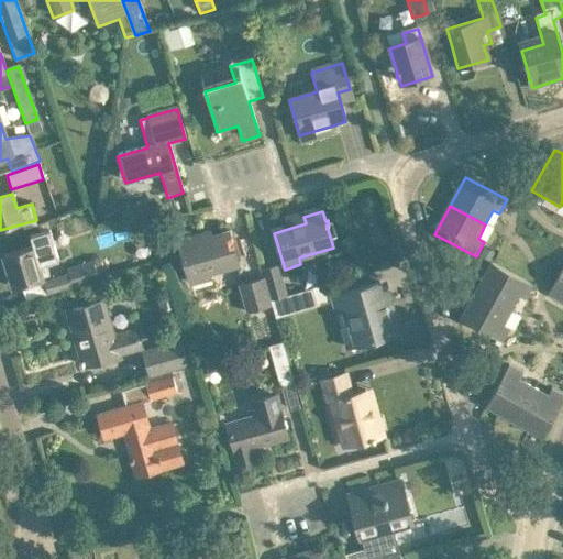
[(23,252),(2,259),(11,289),(33,284),(44,281),(41,269),(59,263),(50,232),(30,238),(33,250),(23,252)]
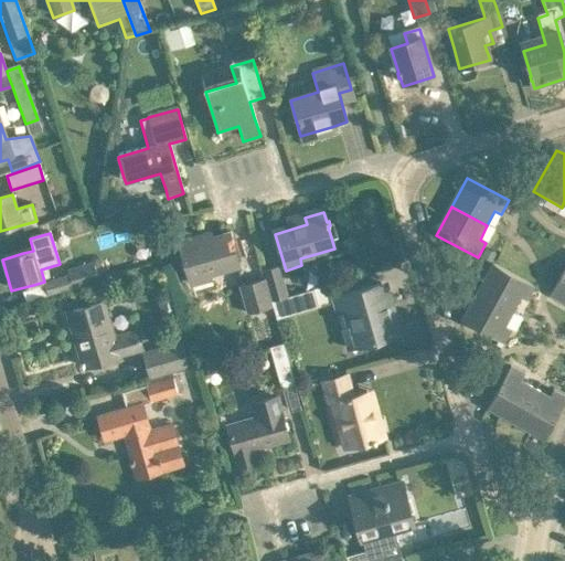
[(238,267),(237,265),(238,264),(233,243),(232,243),(230,236),(212,242),(210,236),(180,245),(191,285),(211,279),(210,275),(238,267)]
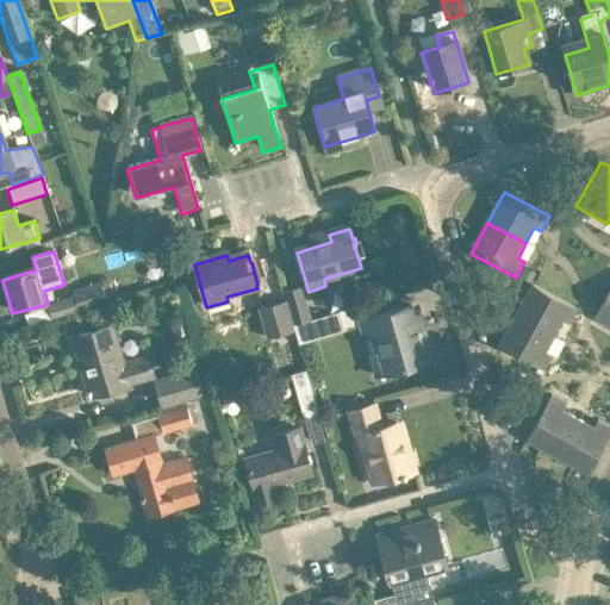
[(100,286),(72,294),(73,301),(48,309),(53,322),(79,313),(78,312),(105,303),(100,286)]
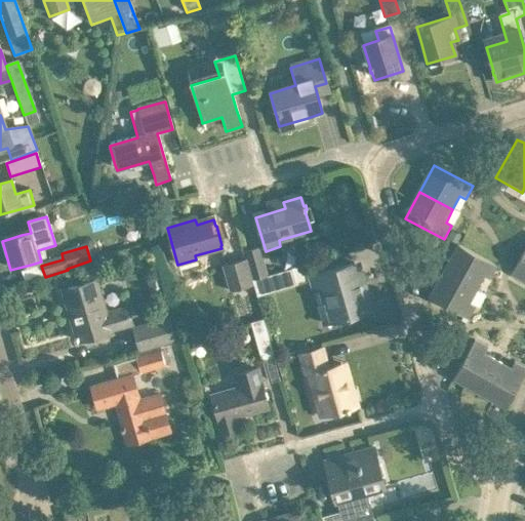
[(496,269),(458,247),(443,274),(477,291),(484,278),(489,282),(496,269)]
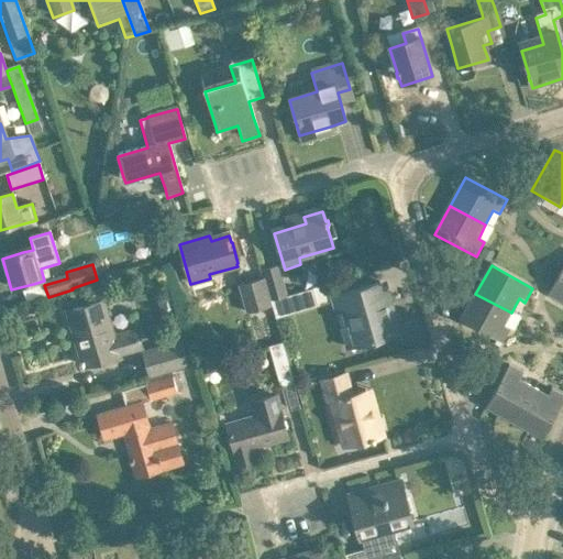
[(562,269),(548,296),(562,304),(562,269)]
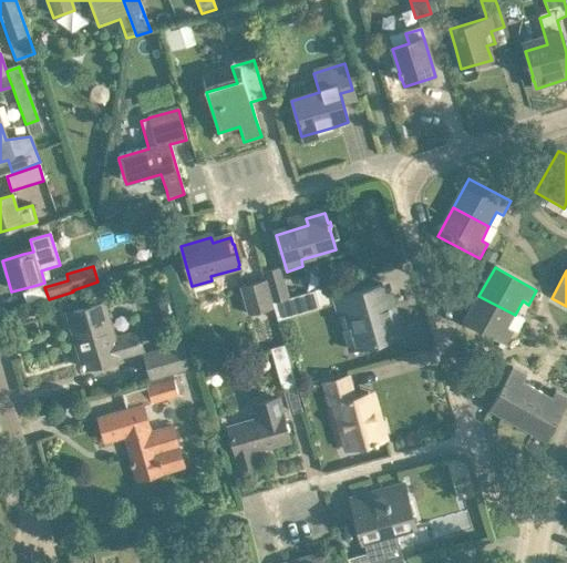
[(266,276),(274,303),(288,298),(279,272),(266,276)]
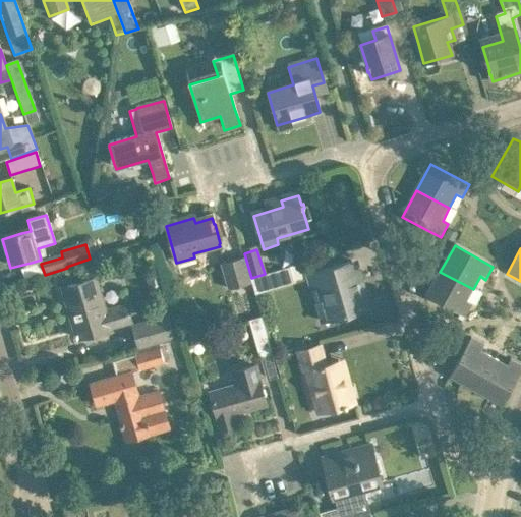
[(221,267),(228,290),(251,283),(244,260),(221,267)]
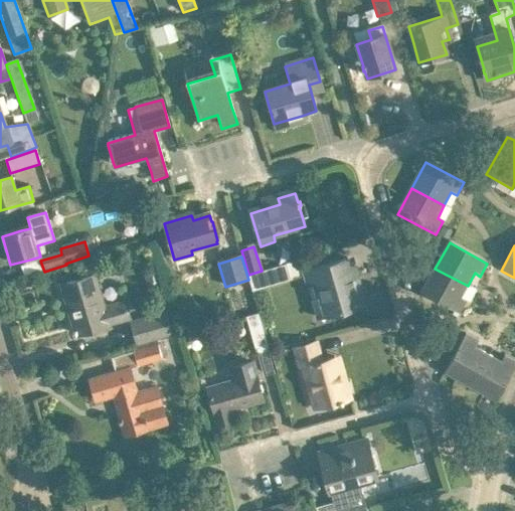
[(311,303),(316,320),(327,317),(361,307),(347,261),(311,271),(308,258),(262,271),(248,275),(253,292),(305,277),(308,287),(311,286),(316,301),(311,303)]
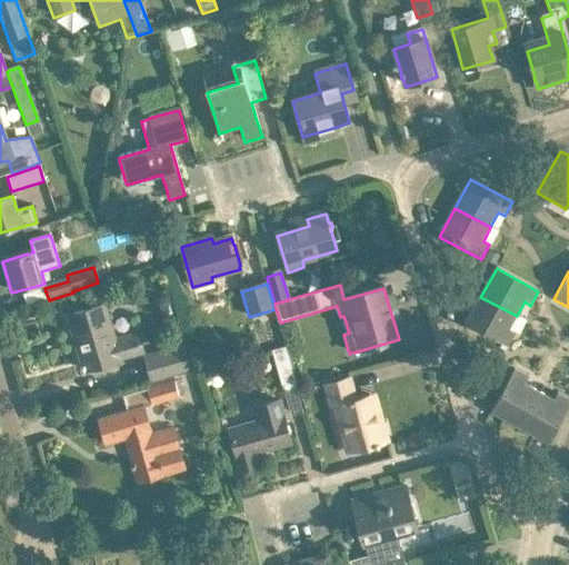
[(515,334),(509,330),(517,316),(480,297),(465,326),(507,348),(515,334)]
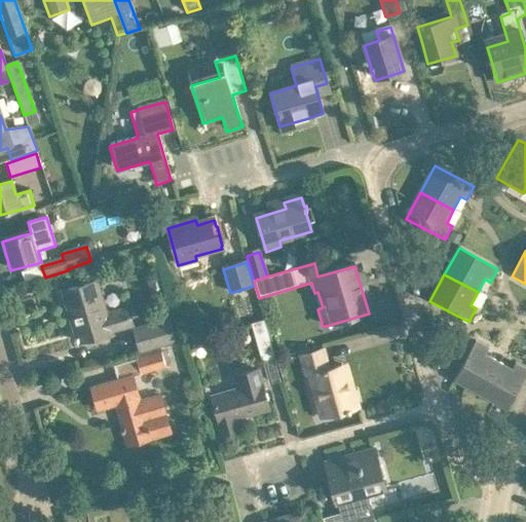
[(105,318),(96,284),(66,292),(73,315),(70,317),(77,339),(74,340),(75,343),(78,343),(78,344),(111,335),(110,333),(132,327),(127,311),(105,318)]
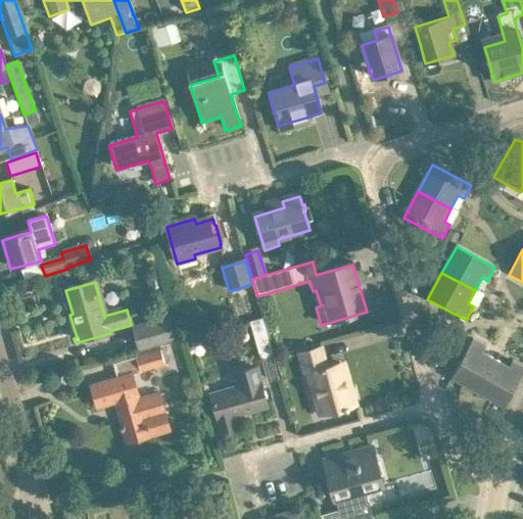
[(140,351),(175,341),(170,322),(134,332),(140,351)]
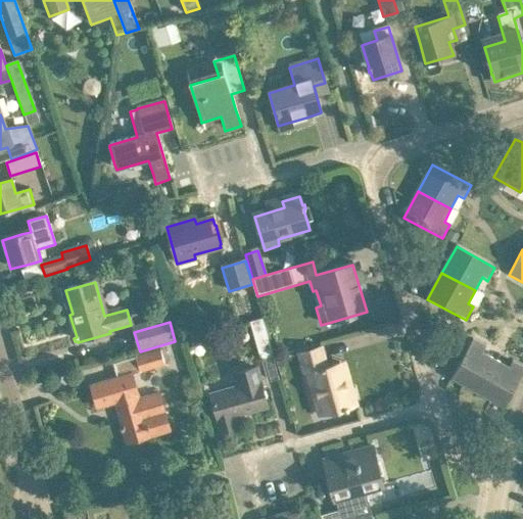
[(262,363),(274,360),(264,322),(251,325),(262,363)]
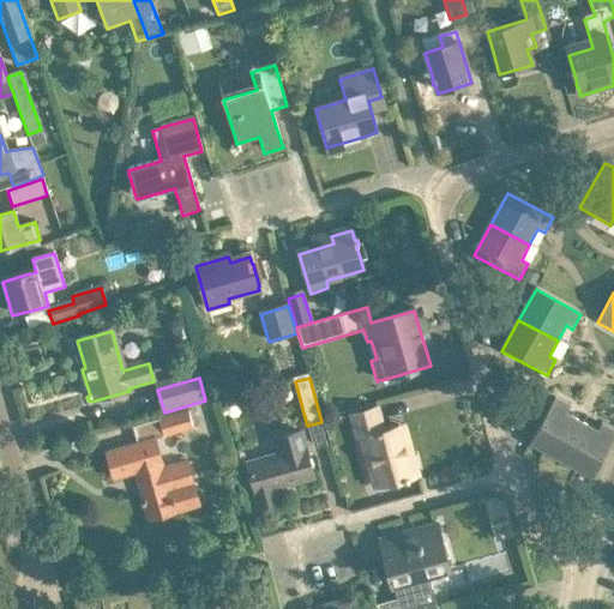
[(530,446),(561,463),(582,424),(566,416),(571,409),(555,401),(530,446)]
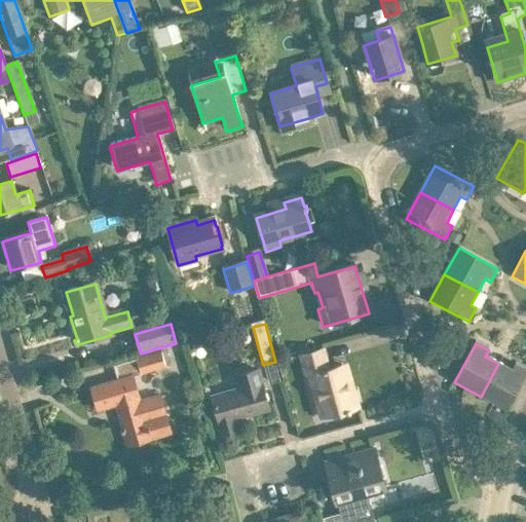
[(341,367),(329,370),(324,350),(300,357),(306,377),(309,377),(321,420),(359,409),(353,392),(348,393),(341,367)]
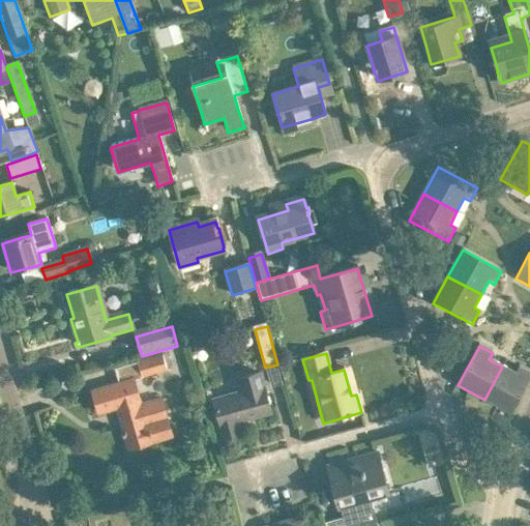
[(142,380),(168,373),(164,357),(138,364),(142,380)]
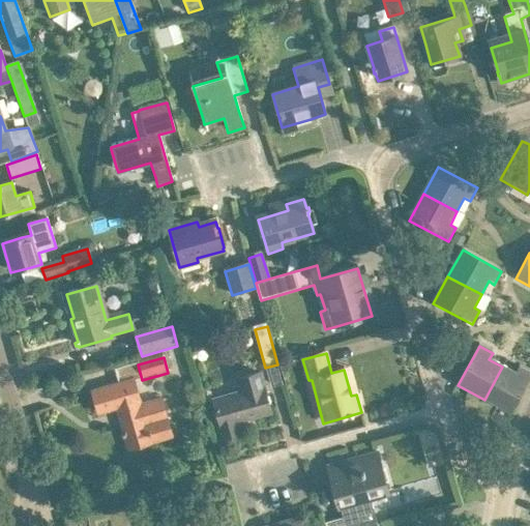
[(516,374),(502,367),(484,400),(511,415),(529,379),(529,374),(519,369),(516,374)]
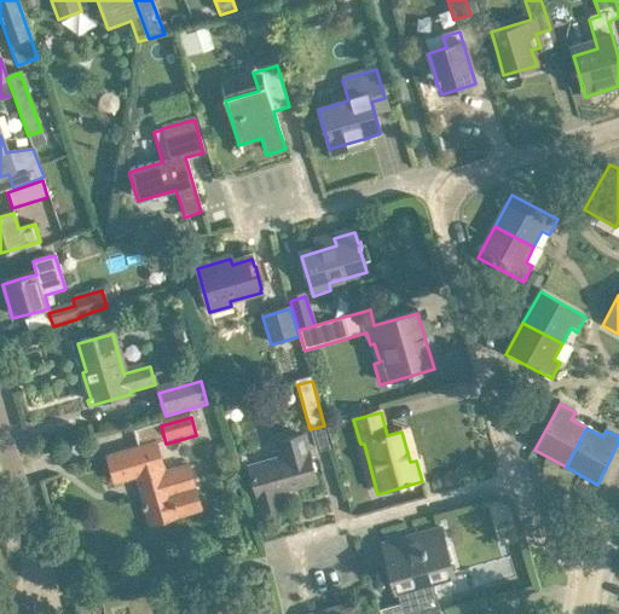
[(304,432),(275,440),(281,461),(250,469),(262,511),(278,507),(275,494),(316,484),(310,462),(313,461),(304,432)]
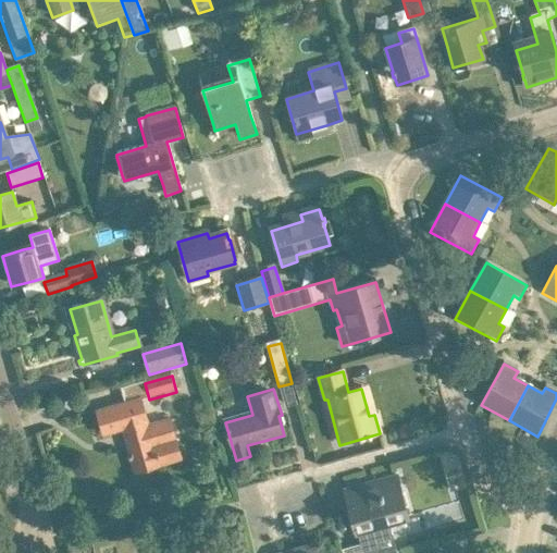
[(136,475),(181,462),(174,440),(169,419),(147,426),(147,425),(148,424),(141,401),(97,414),(103,437),(123,431),(131,456),(128,456),(130,461),(132,459),(136,475)]
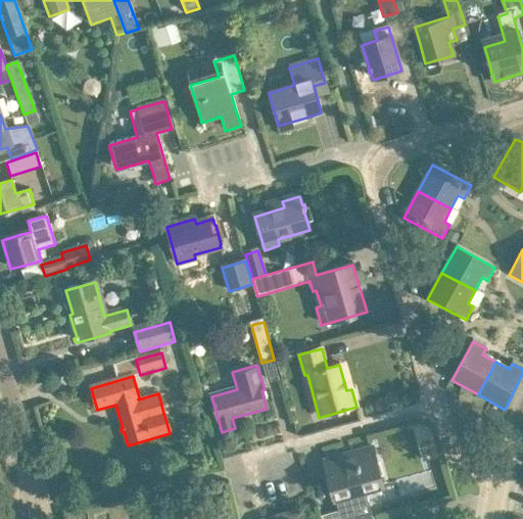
[(412,427),(421,459),(434,455),(431,442),(432,442),(427,423),(412,427)]
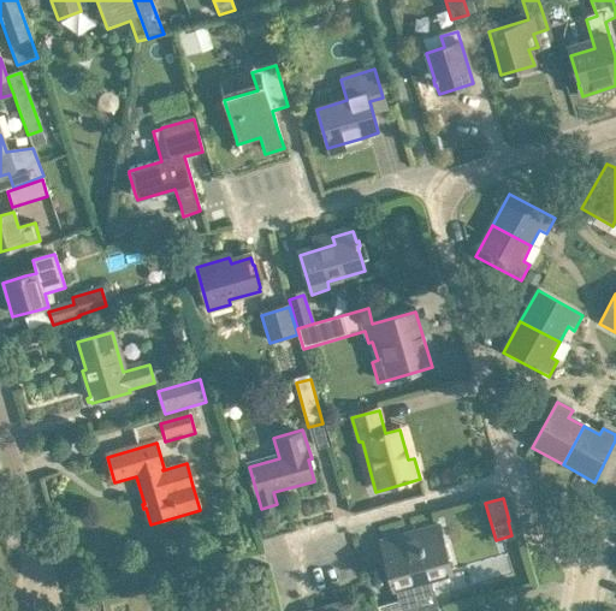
[(438,529),(383,545),(398,604),(410,600),(433,594),(430,580),(450,574),(438,529)]
